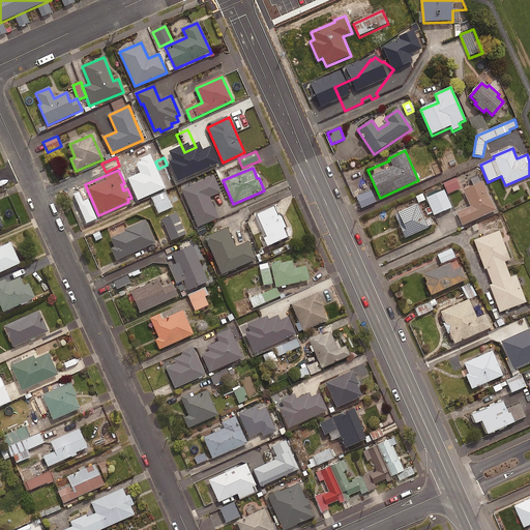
[(170,185),(166,177),(154,181),(158,190),(170,185)]
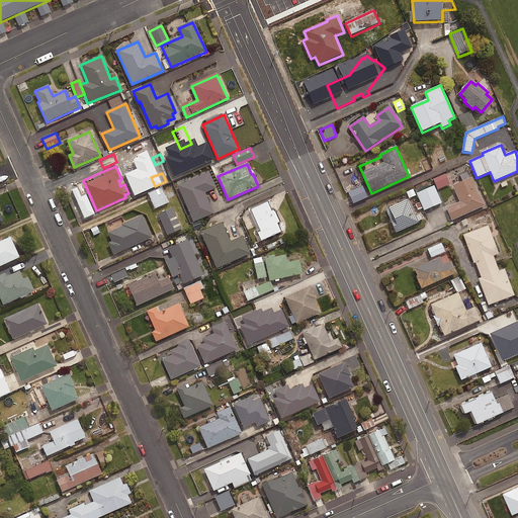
[(216,189),(208,173),(178,186),(193,223),(213,213),(204,193),(216,189)]
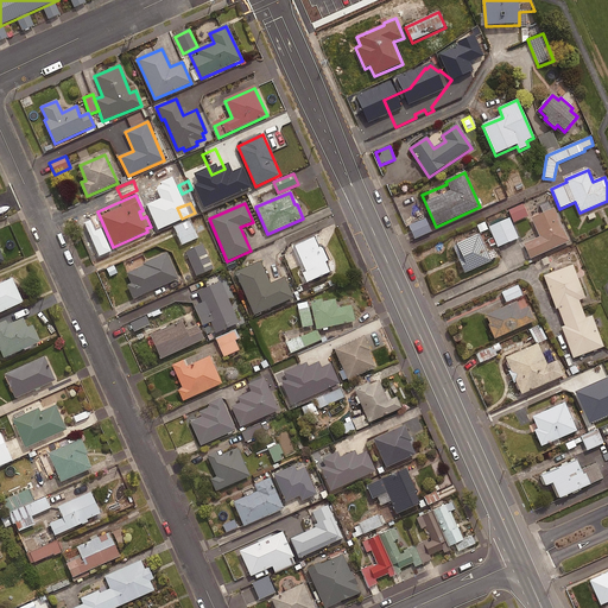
[(527,217),(523,206),(508,210),(513,222),(527,217)]
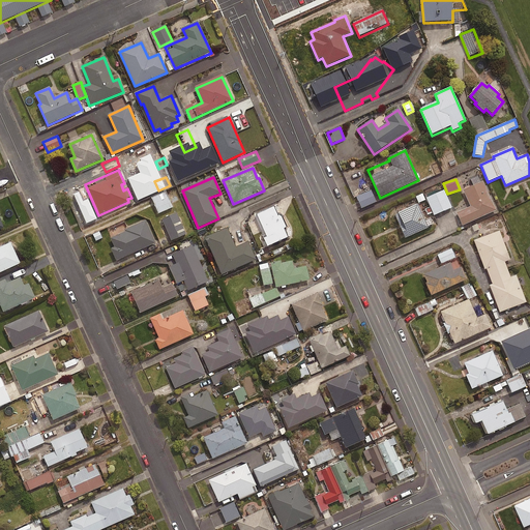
[(495,211),(482,183),(464,192),(471,207),(457,213),(462,226),(495,211)]
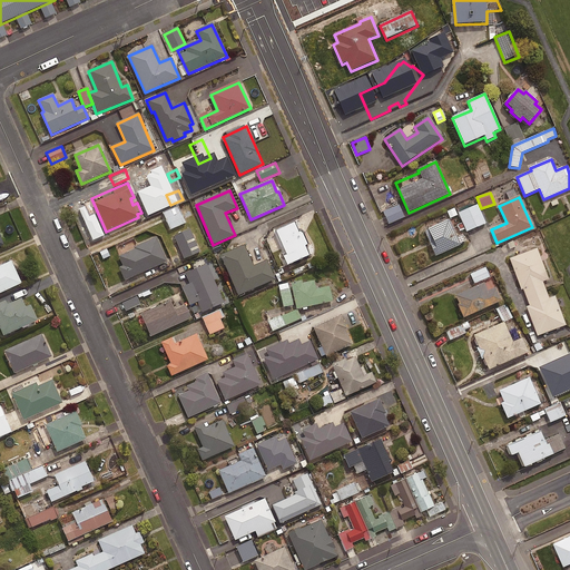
[(404,218),(399,205),(384,212),(390,224),(404,218)]
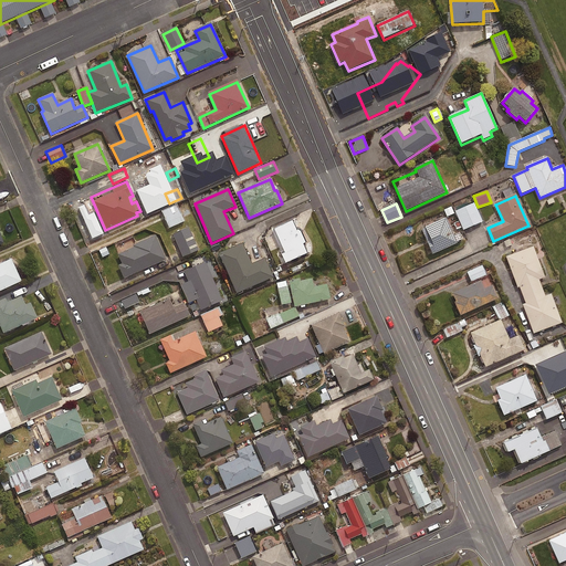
[(460,221),(454,223),(457,230),(462,227),(463,230),(482,222),(474,203),(456,211),(460,221)]
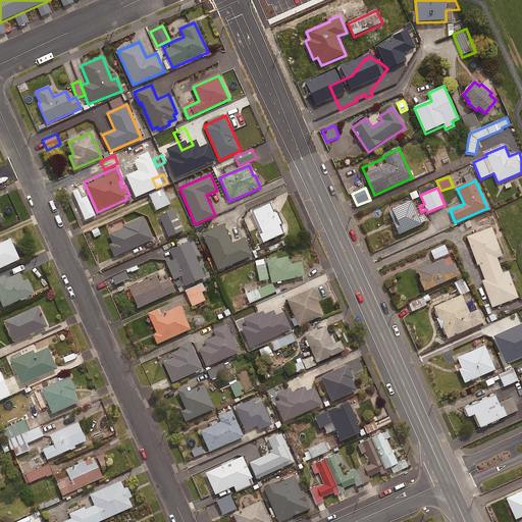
[(172,191),(165,194),(163,190),(150,196),(156,211),(169,205),(168,201),(175,198),(172,191)]
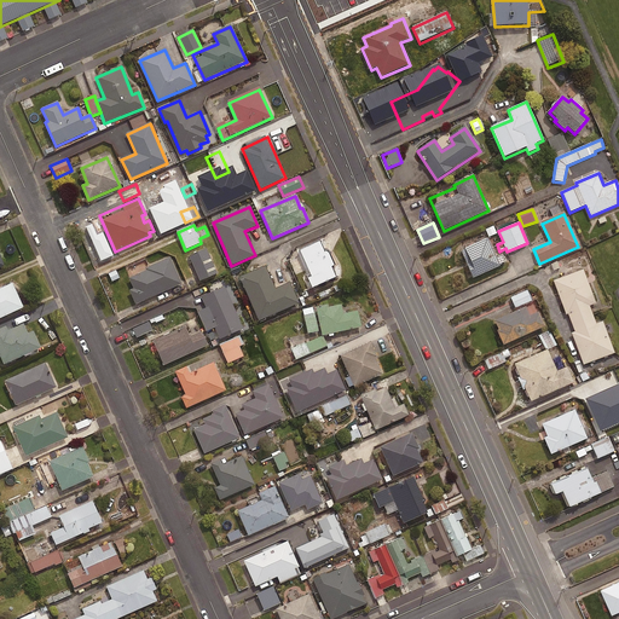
[(499,267),(489,241),(462,253),(473,279),(499,267)]
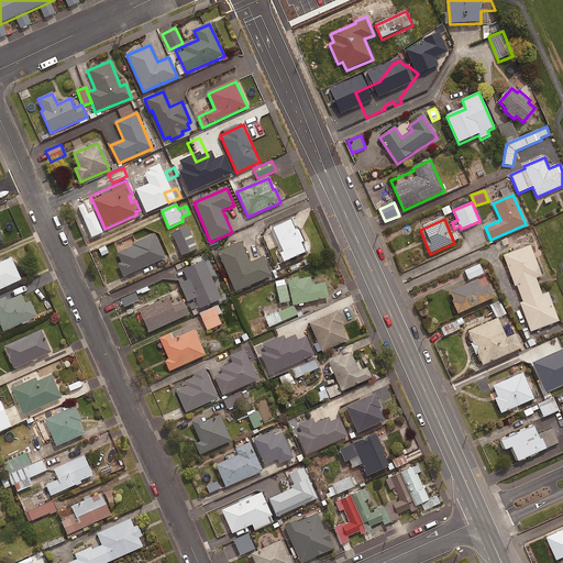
[(279,253),(284,263),(305,254),(300,244),(304,243),(297,229),(295,230),(290,221),(272,229),(282,252),(279,253)]
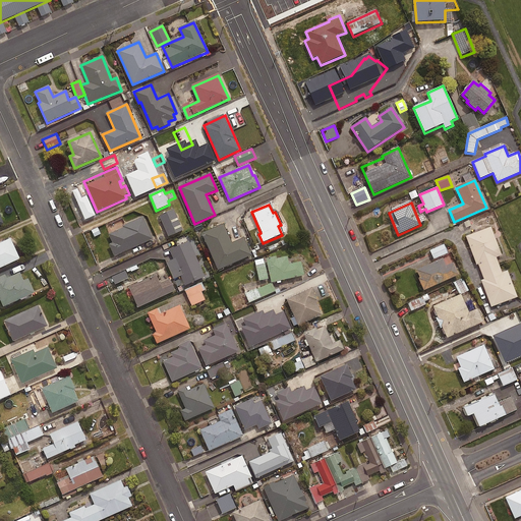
[(182,231),(174,211),(159,217),(168,237),(182,231)]
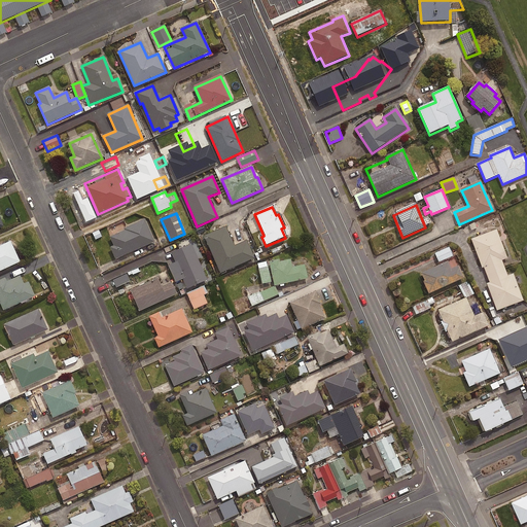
[(153,242),(143,220),(109,237),(113,246),(110,247),(115,259),(153,242)]
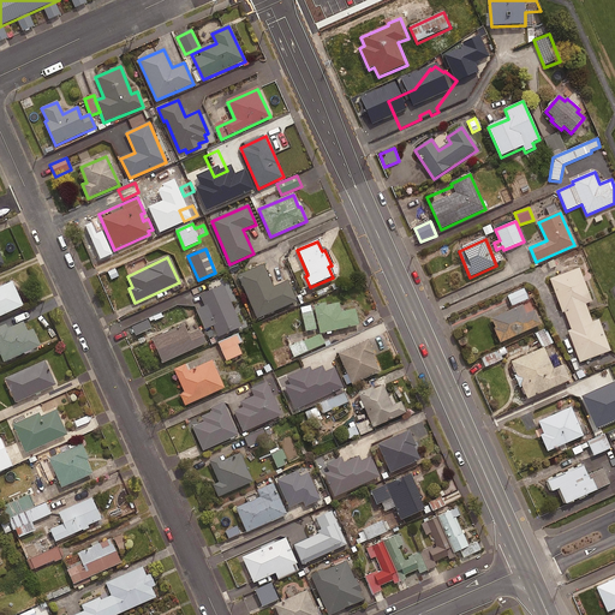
[(273,288),(263,266),(239,276),(257,320),(297,303),(287,282),(273,288)]
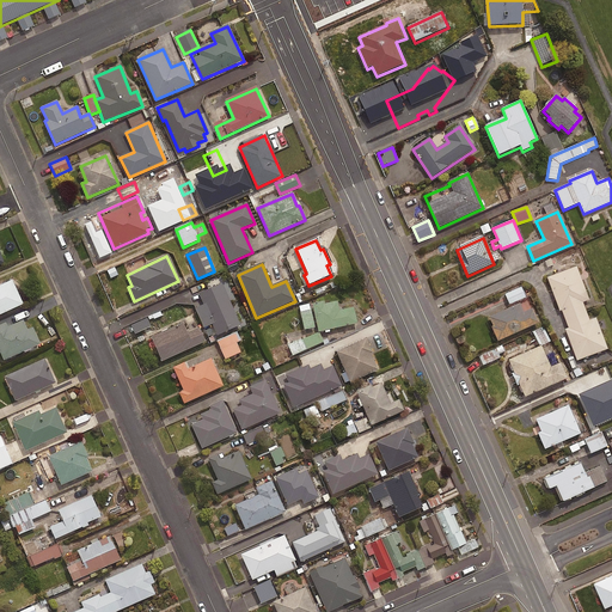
[(589,300),(577,268),(548,279),(560,312),(562,311),(569,329),(565,330),(577,361),(607,350),(595,318),(589,320),(582,303),(589,300)]
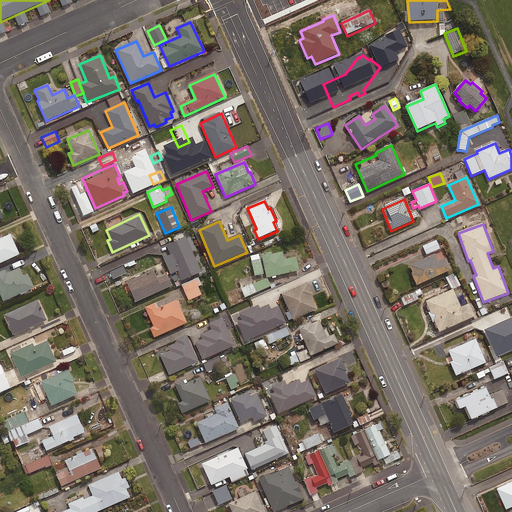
[(0,263),(19,255),(10,235),(0,239),(0,263)]
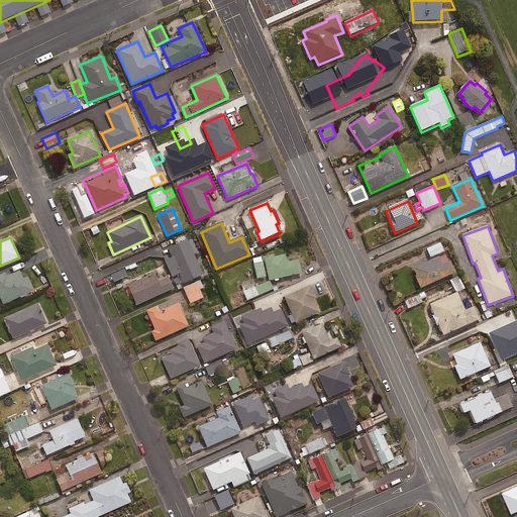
[(202,276),(188,240),(169,248),(173,259),(166,261),(173,277),(180,274),(183,284),(202,276)]
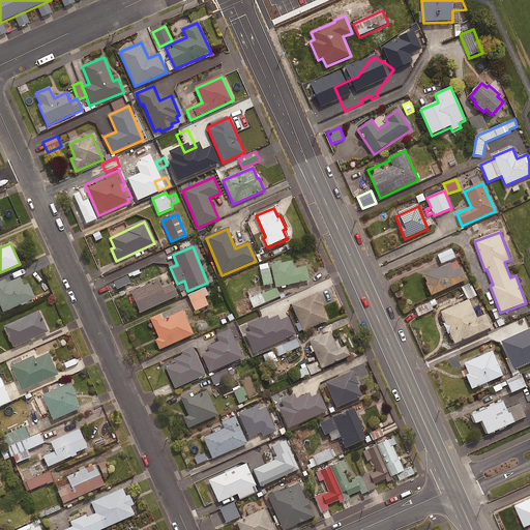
[(455,258),(452,249),(438,256),(441,264),(455,258)]
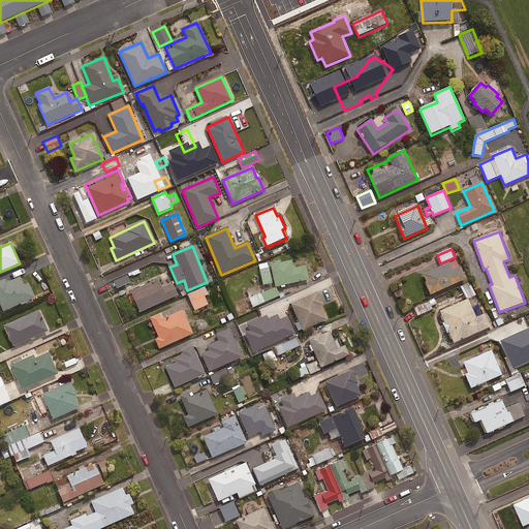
[(293,270),(291,260),(271,266),(276,287),(309,280),(306,267),(293,270)]
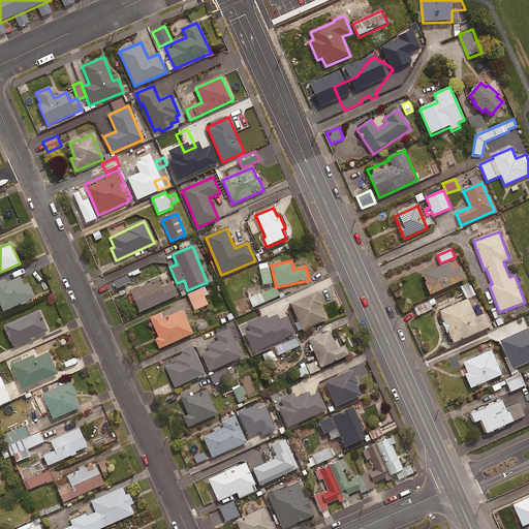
[(466,280),(457,260),(423,276),(431,296),(466,280)]
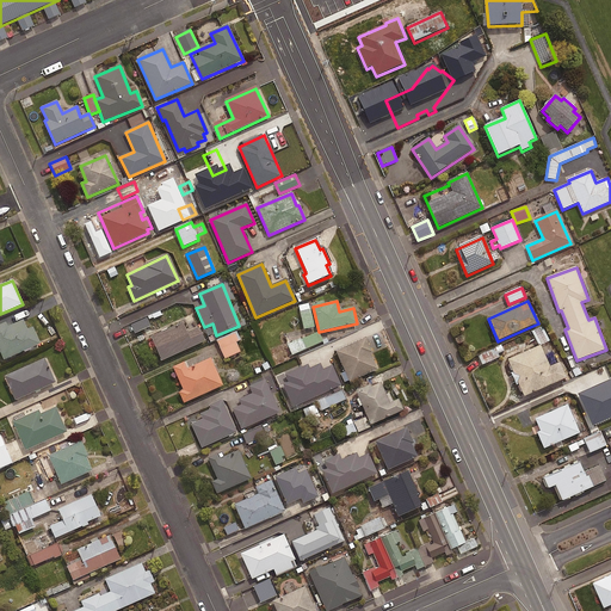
[(308,303),(298,306),(304,329),(314,327),(308,303)]
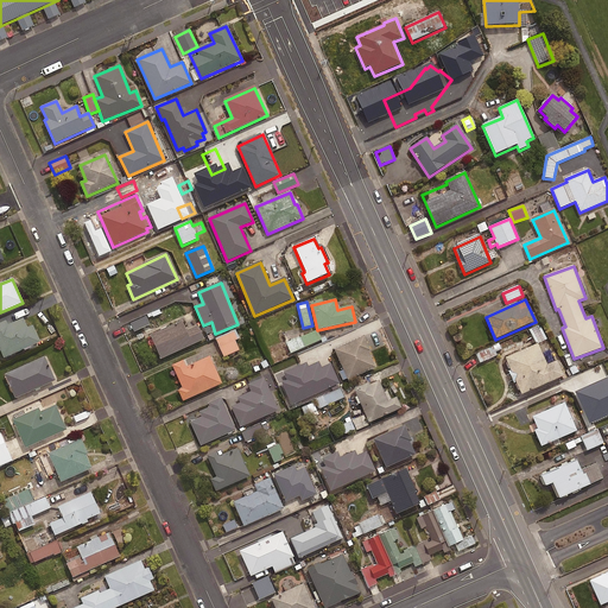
[(150,325),(146,317),(131,324),(134,333),(150,325)]
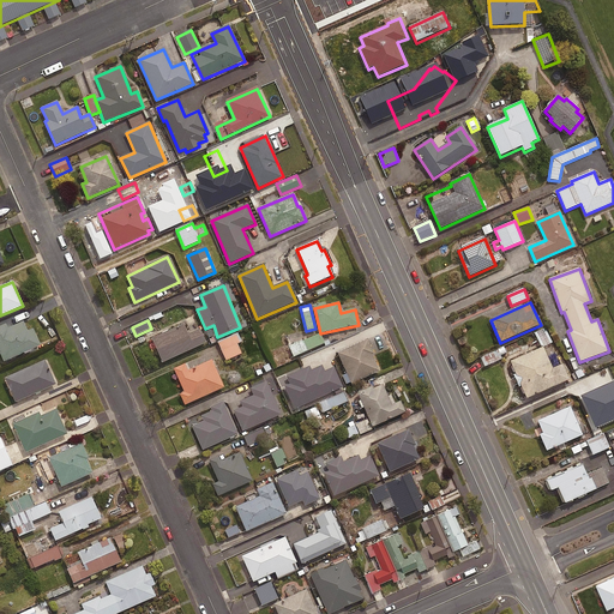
[(6,325),(0,326),(0,354),(4,362),(41,345),(34,330),(28,332),(23,321),(7,329),(6,325)]
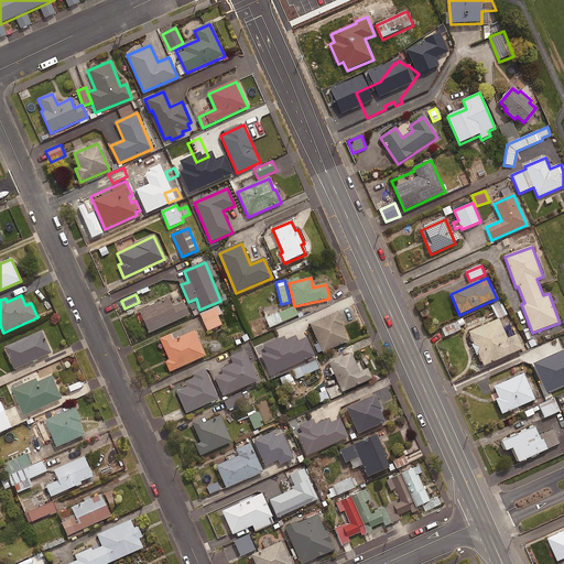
[(172,308),(169,300),(140,313),(149,334),(190,315),(184,303),(172,308)]
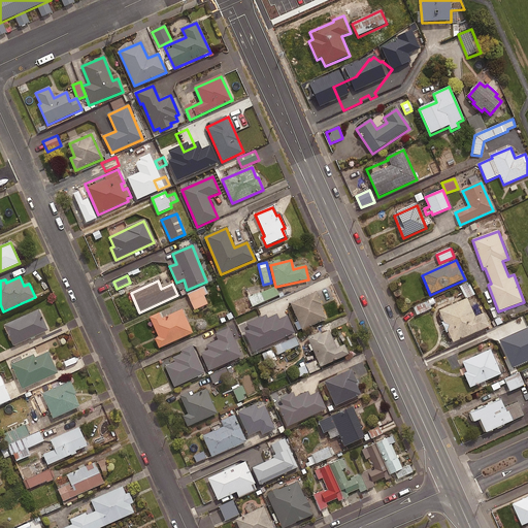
[(469,282),(460,286),(466,299),(475,295),(469,282)]
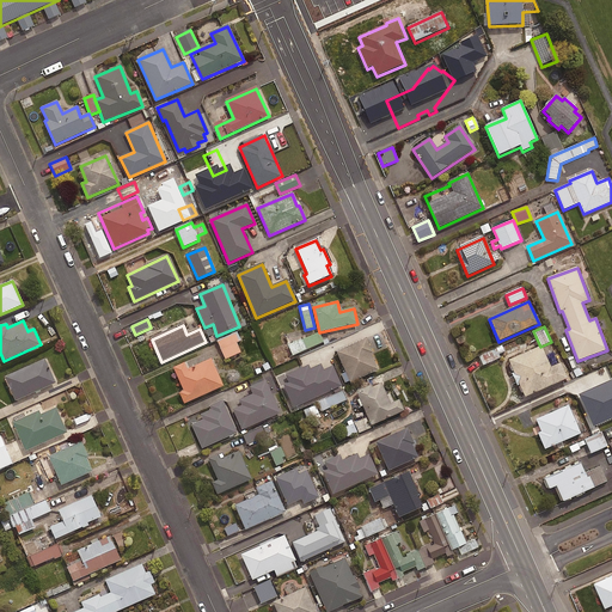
[(240,341),(237,332),(218,342),(226,360),(240,353),(237,342),(240,341)]
